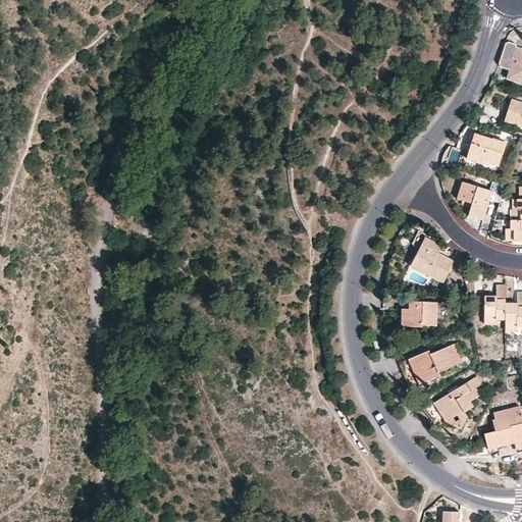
[(508,81),(521,85),(521,50),(518,49),(517,46),(509,43),(506,44),(499,67),(500,68),(501,69),(511,72),(508,81)]
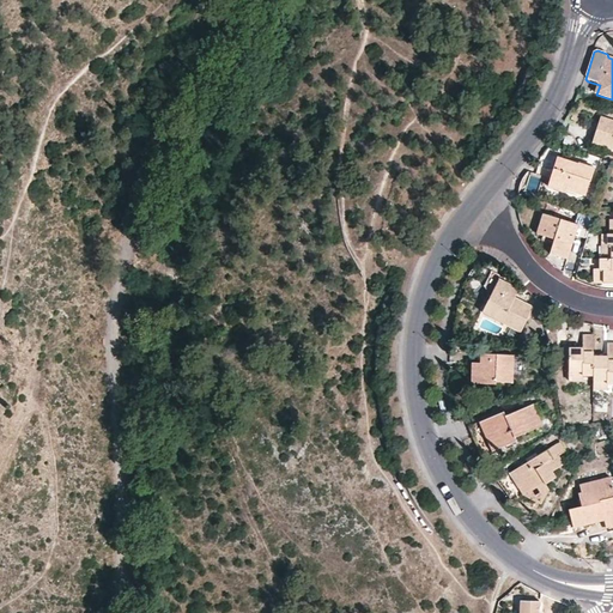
[(612,150),(612,121),(601,117),(592,143),(612,150)]
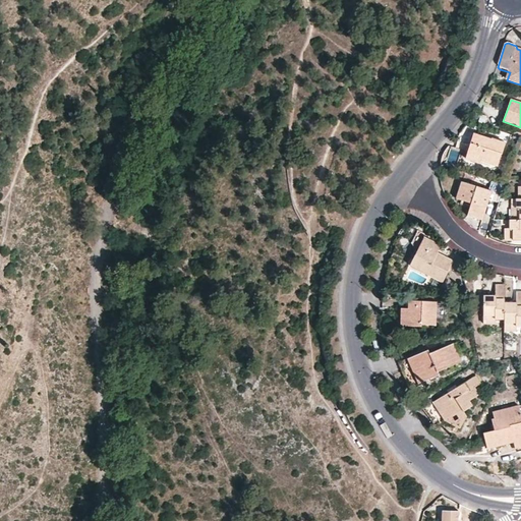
[(498,169),(506,148),(488,142),(490,139),(474,134),(466,159),(480,164),(480,163),(498,169)]
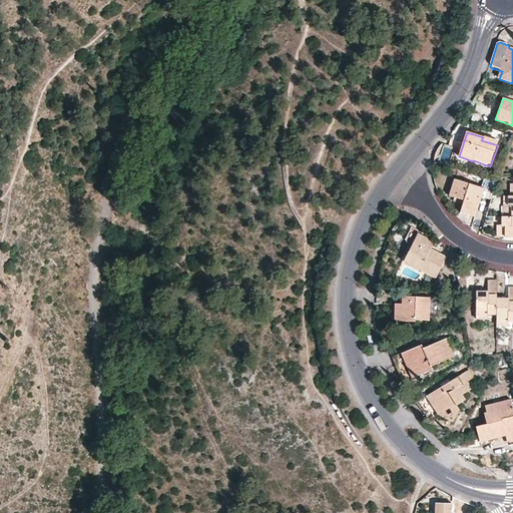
[(476,217),(485,189),(455,179),(450,196),(464,201),(460,212),(476,217)]
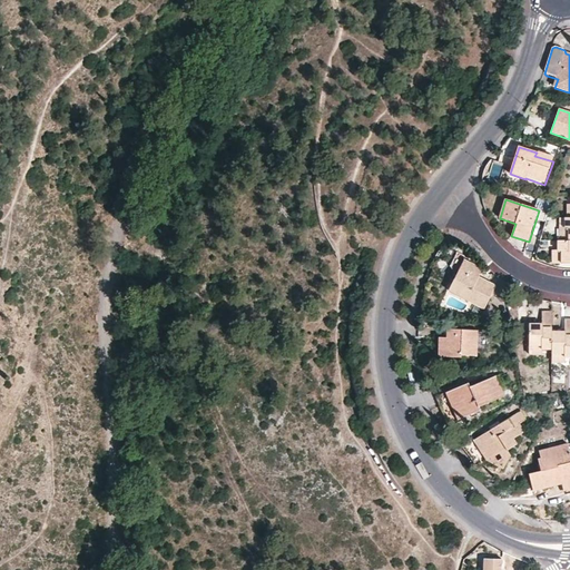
[(569,242),(558,242),(558,252),(564,252),(563,264),(569,264),(569,242)]
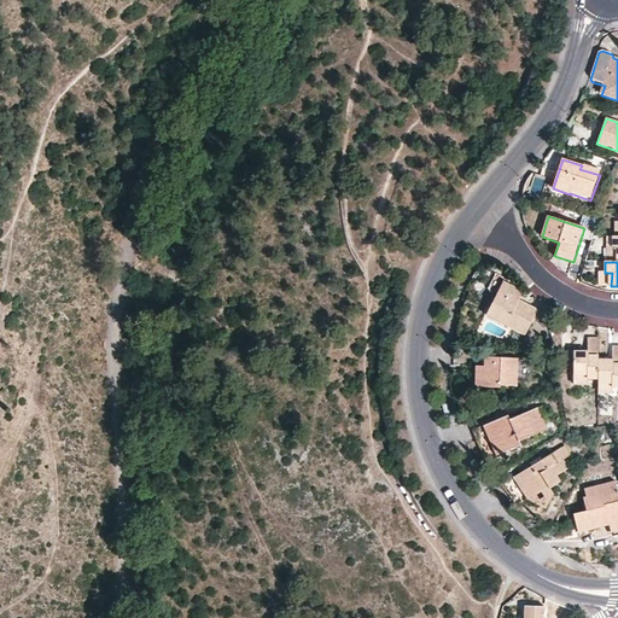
[(525,336),(538,312),(519,302),(516,299),(520,291),(505,283),(487,316),(525,336)]
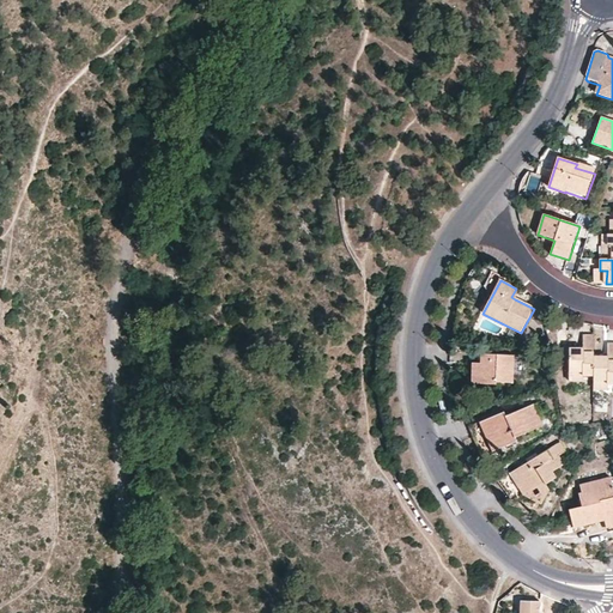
[(594,357),(594,337),(582,337),(582,347),(569,349),(569,371),(581,371),(581,375),(593,375),(594,357)]
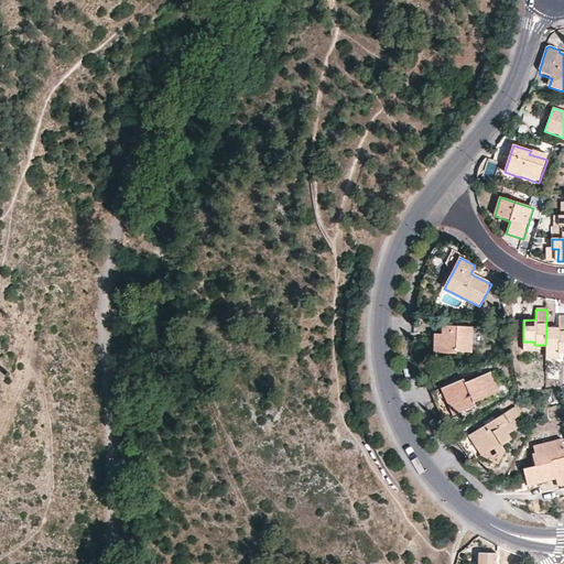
[(557,328),(546,328),(545,345),(545,348),(556,348),(556,353),(563,353),(563,315),(559,316),(557,328)]
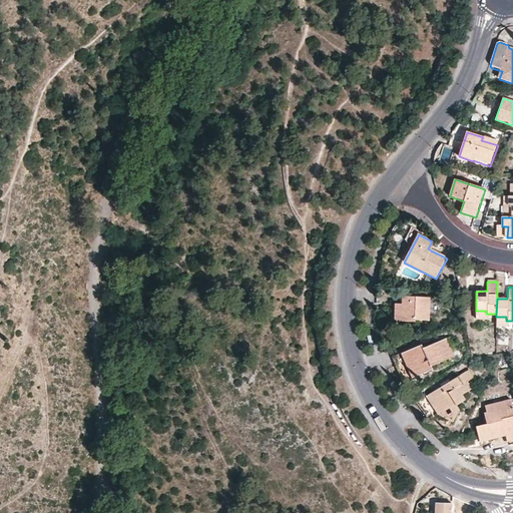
[(428,321),(429,298),(403,297),(403,305),(402,321),(416,322),(416,320),(428,321)]
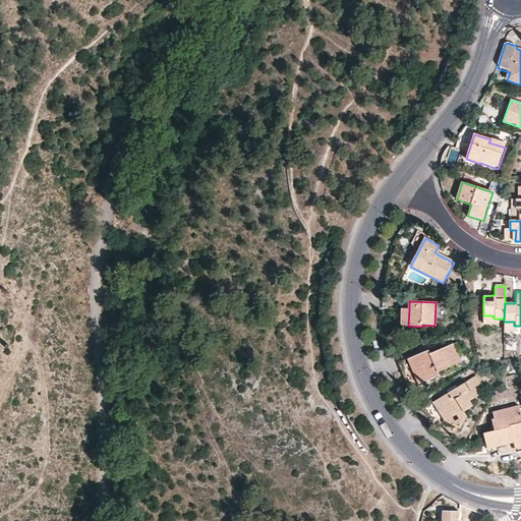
[(401,326),(408,326),(409,309),(401,308),(401,326)]
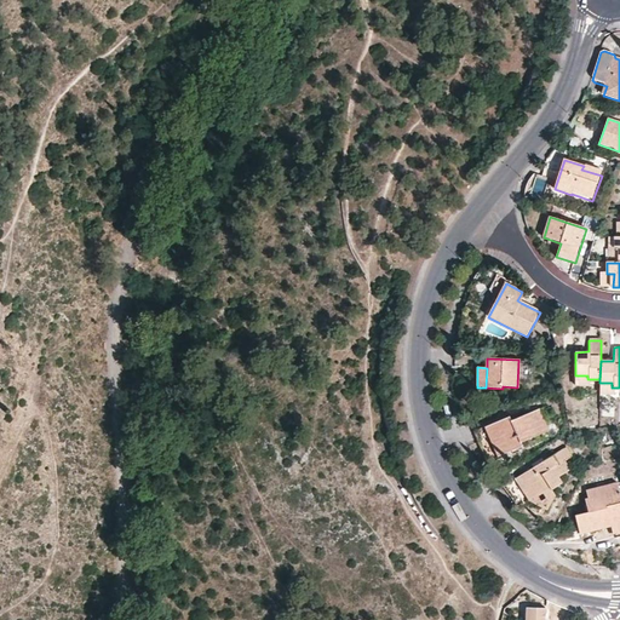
[(541,407),(539,408),(549,430),(551,429),(541,407)]
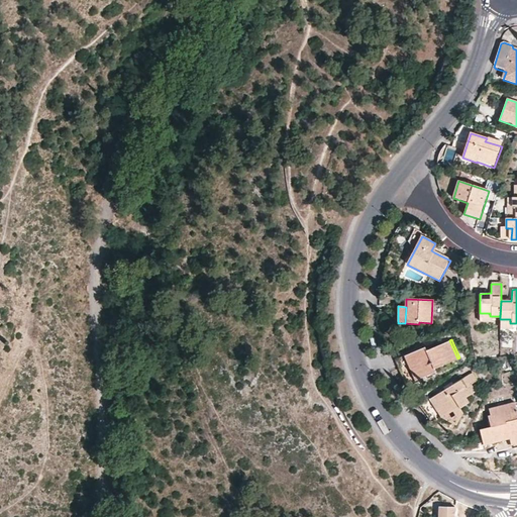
[(437,368),(457,358),(449,340),(428,350),(422,352),(420,348),(408,354),(412,363),(401,368),(410,387),(421,382),(420,380),(438,372),(437,368)]
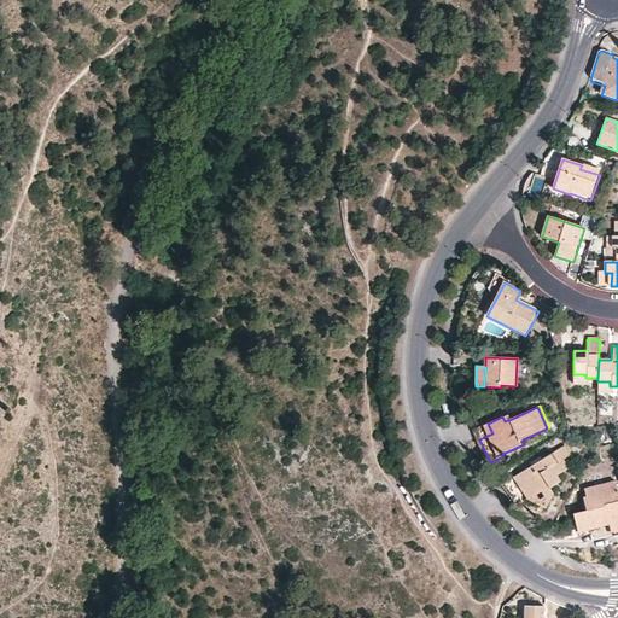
[(476,429),(479,439),(493,433),(488,424),(476,429)]
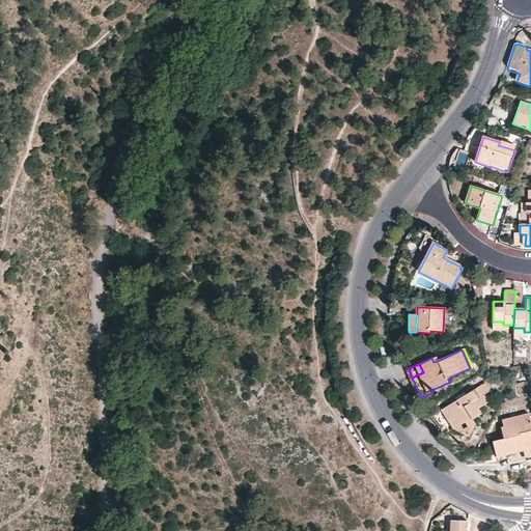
[(480,415),(478,411),(488,404),(484,397),(490,394),(485,385),(431,418),(443,436),(452,430),(467,438),(475,425),(472,420),(480,415)]
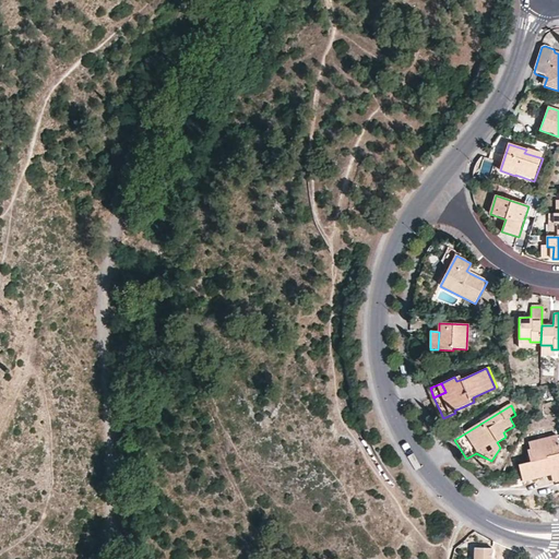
[(558,478),(558,447),(556,436),(527,443),(530,450),(527,451),(531,463),(519,466),(523,483),(550,475),(555,474),(557,479),(558,478)]
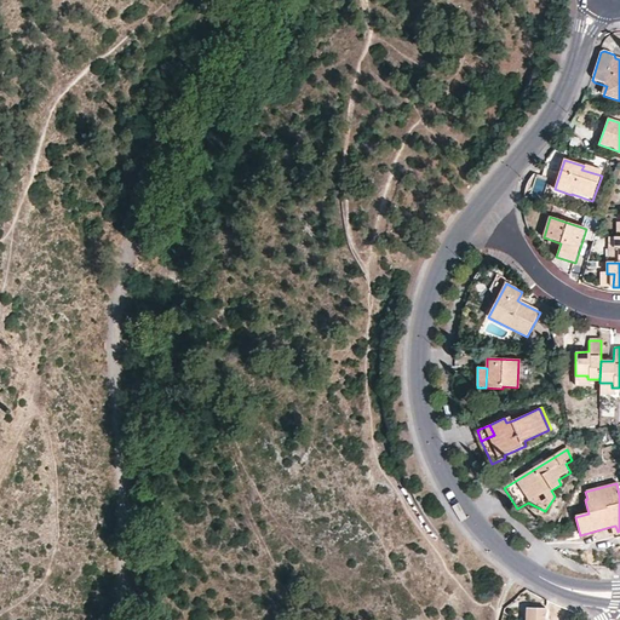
[(545,619),(545,607),(526,607),(524,619),(545,619)]
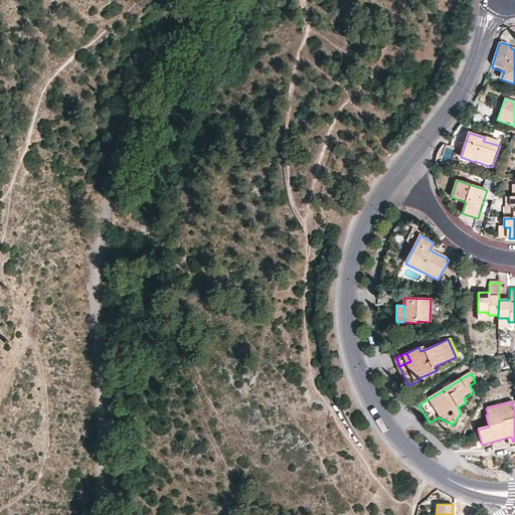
All buildings are outlined.
